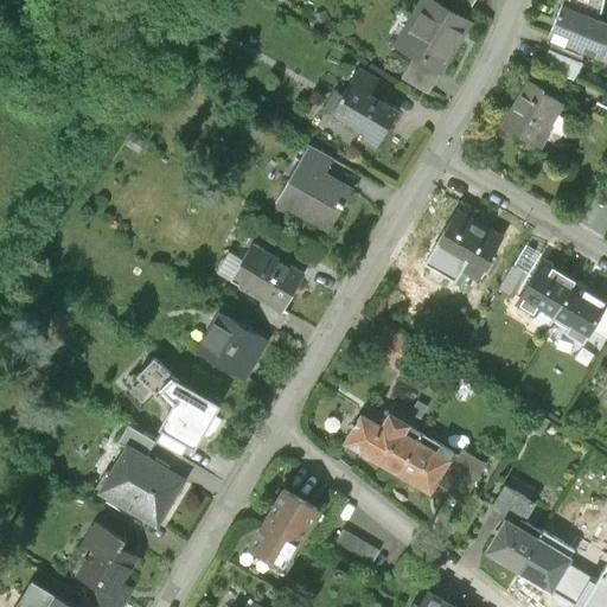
[(423,0),(394,49),(414,61),(441,76),(472,25),(430,0),(423,0)]
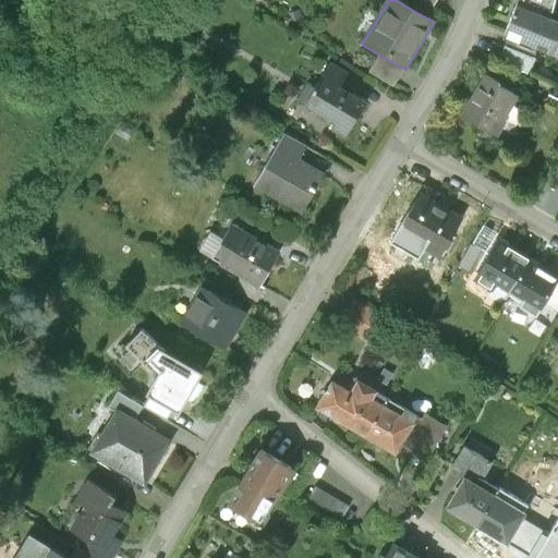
[(505,35),(552,55),(557,39),(557,23),(550,21),(555,0),(522,0),(520,8),(517,7),(505,35)]
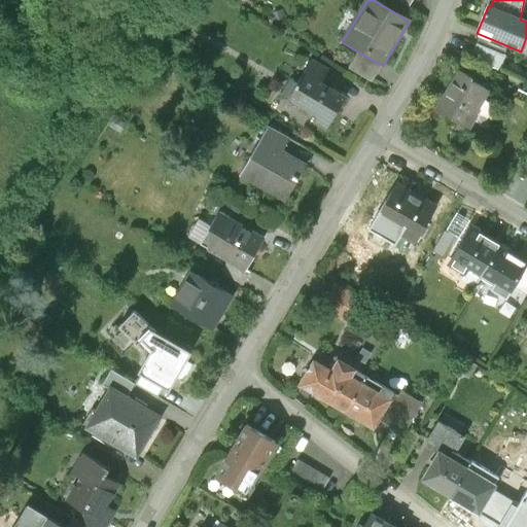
[(372,84),(383,66),(359,53),(349,70),(372,84)]
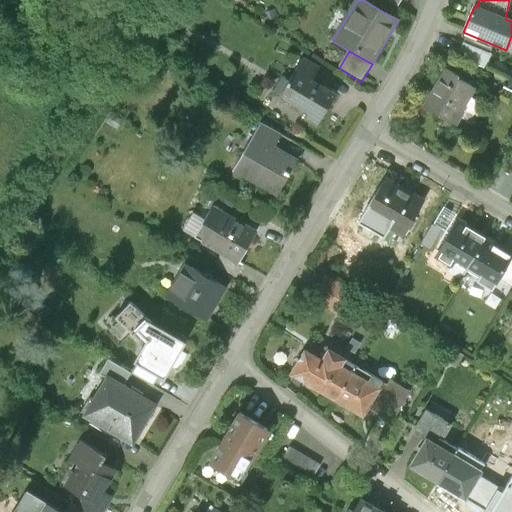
[(161,59),(151,53),(145,62),(155,69),(161,59)]
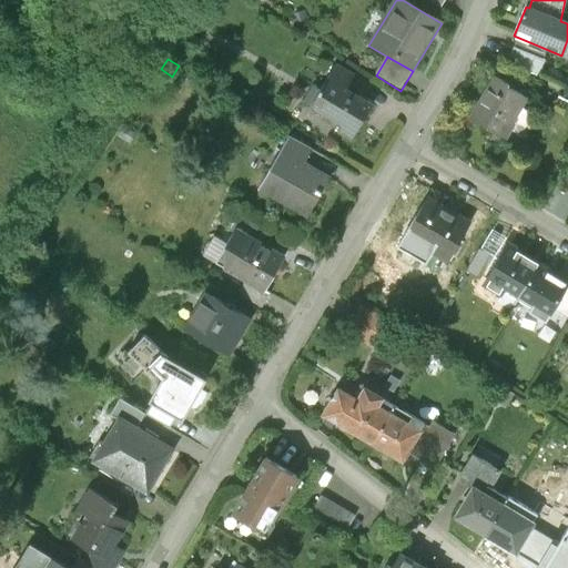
[(351,77),(334,67),(311,107),(341,124),(337,131),(351,139),(369,107),(342,91),(351,77)]
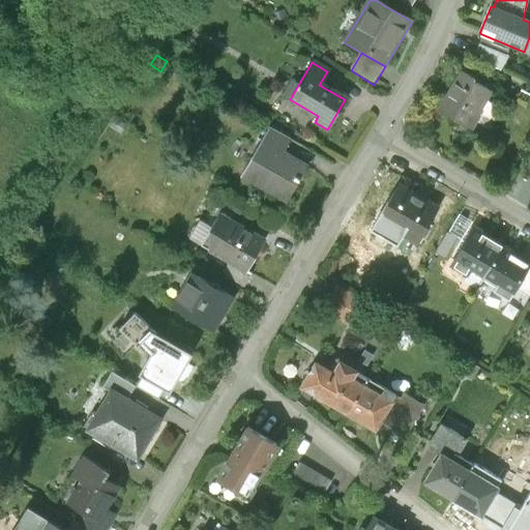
[(481,83),(463,72),(440,113),(473,133),(494,95),(479,87),(481,83)]
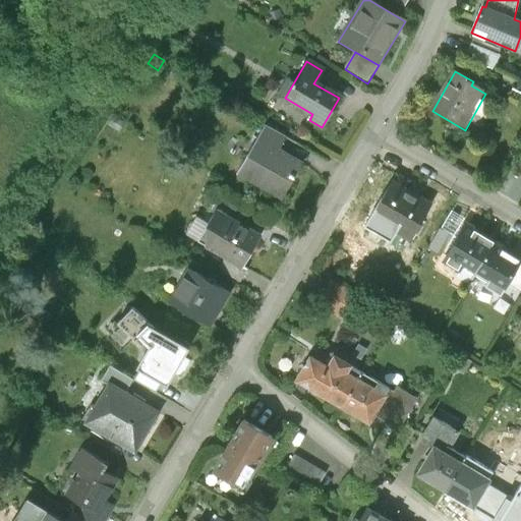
[(264,127),(236,174),(279,198),(299,164),(277,151),(284,138),(264,127)]
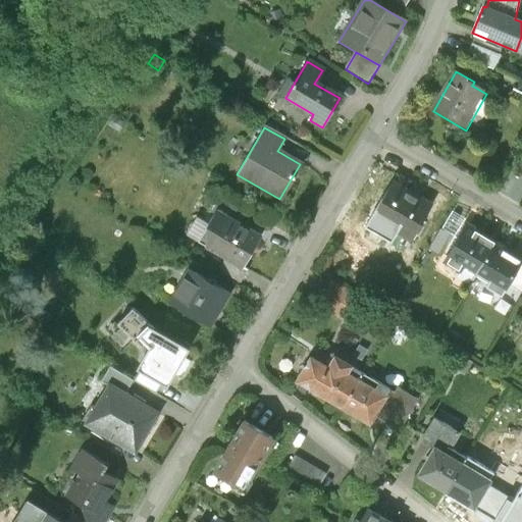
[(431,205),(394,183),(376,213),(402,228),(398,235),(410,242),(431,205)]
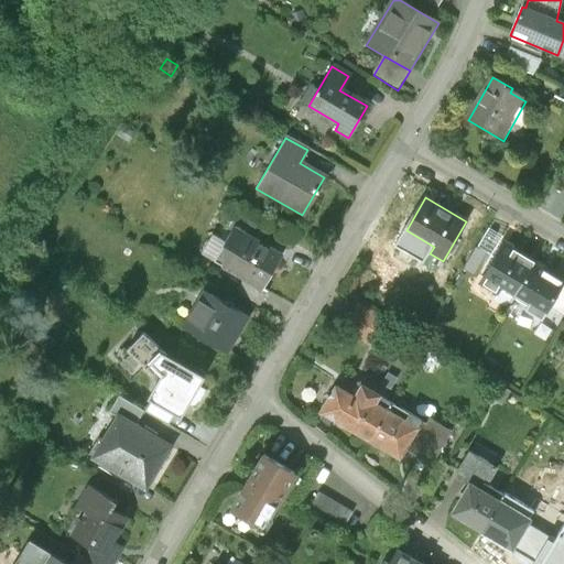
[(282,257),(235,229),(215,263),(245,280),(262,290),(282,257)]
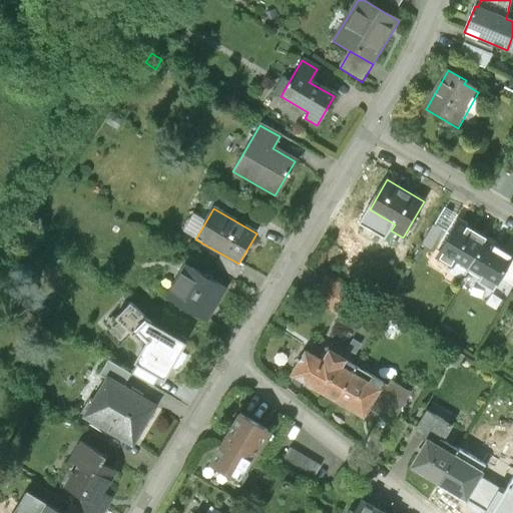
[(455,261),(468,269),(486,238),(459,222),(438,257),(452,265),(455,261)]
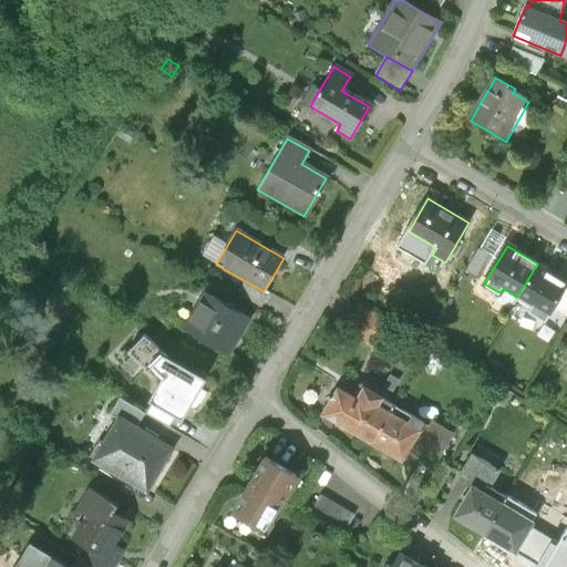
[(566,281),(537,264),(517,297),(532,305),(528,310),(544,319),(550,307),(564,285),(566,281)]
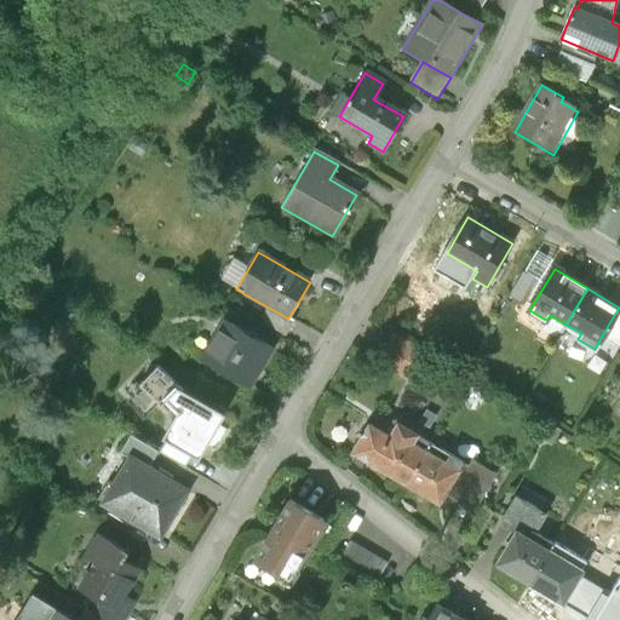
[(296,323),(288,319),(269,308),(260,323),(287,338),(296,323)]
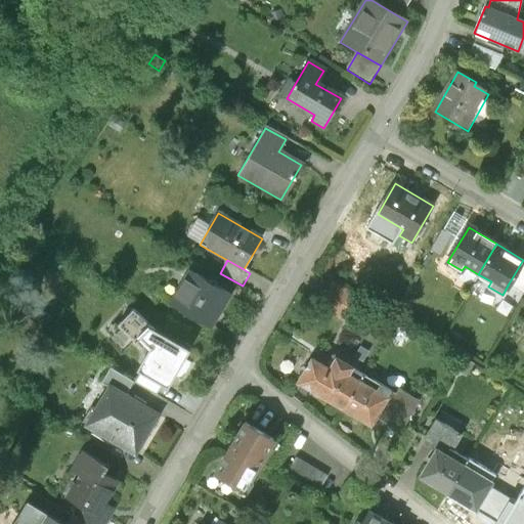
[(523,292),(523,264),(521,263),(509,284),(523,292)]
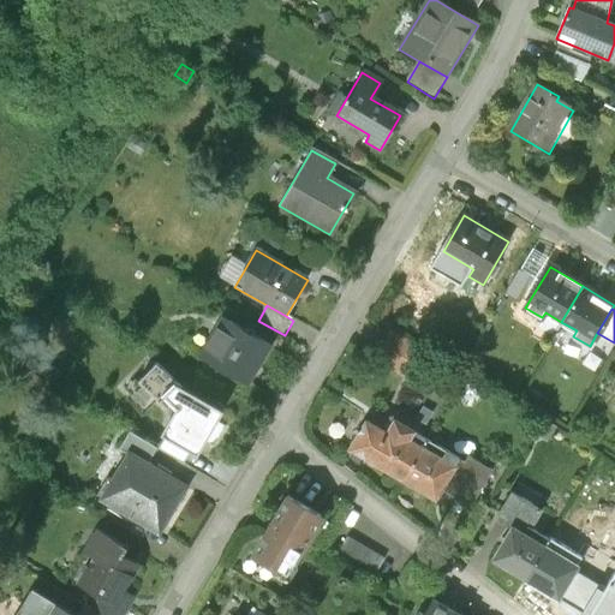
[(273,348),(222,318),(201,357),(249,384),(258,369),(261,370),(273,348)]
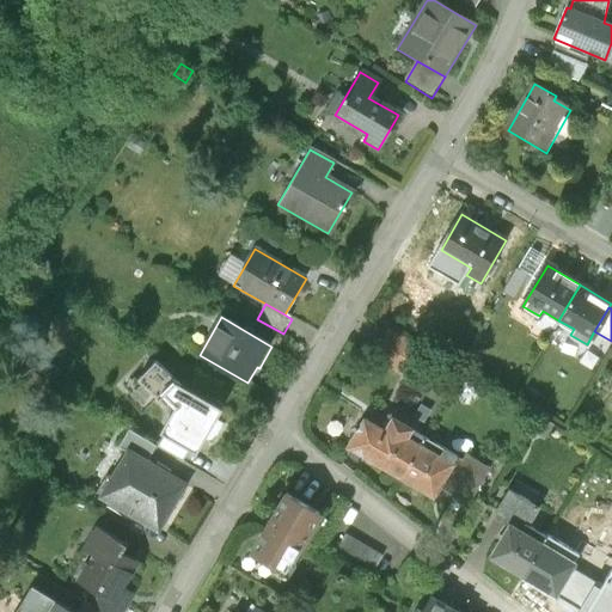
[(417,349),(390,331),(373,359),(399,375),(417,349)]
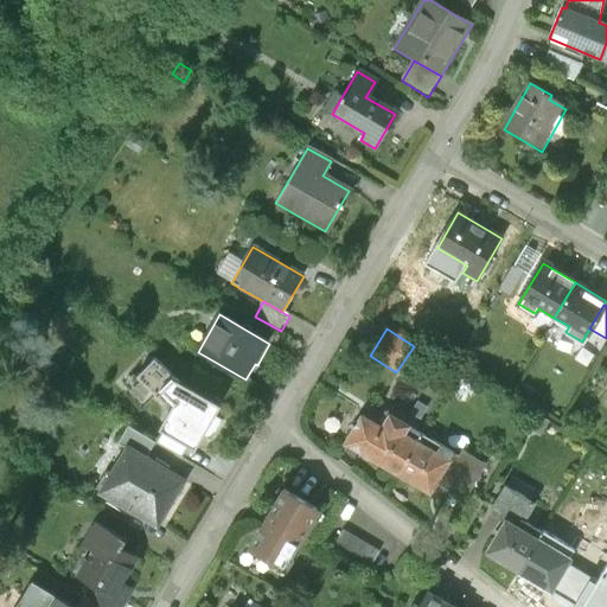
[(136,379),(172,413),(160,433),(163,435),(158,443),(183,459),(189,449),(191,452),(217,408),(185,389),(155,360),(136,379)]
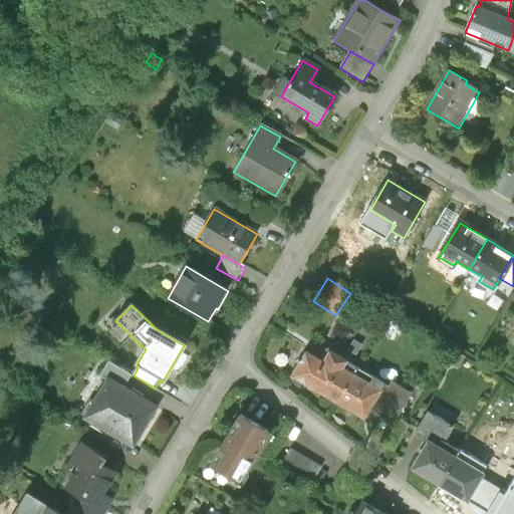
[(293,378),(340,407),(356,378),(344,371),(349,363),(327,350),(320,362),(307,354),(293,378)]
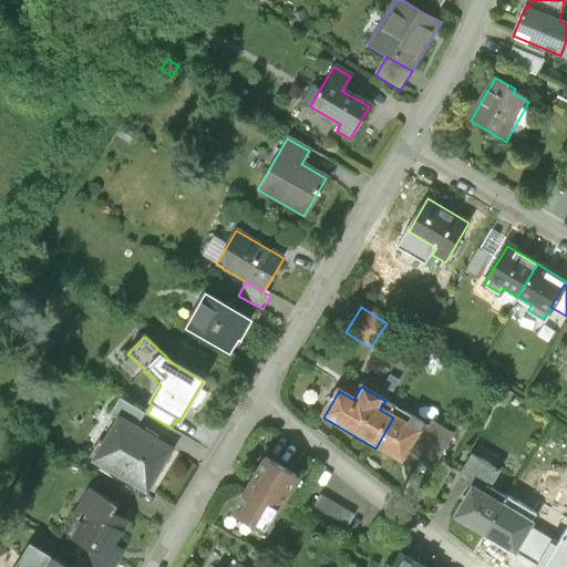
[(514,397),(502,389),(494,402),(505,410),(514,397)]
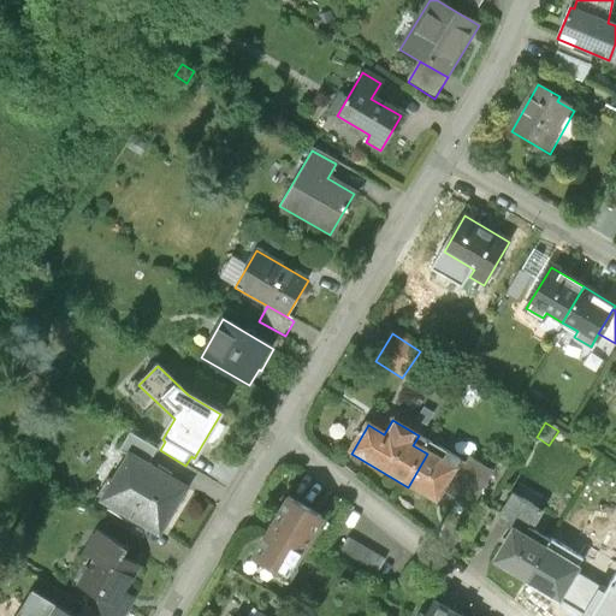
[(122,451),(130,456),(148,467),(157,451),(130,436),(122,451)]
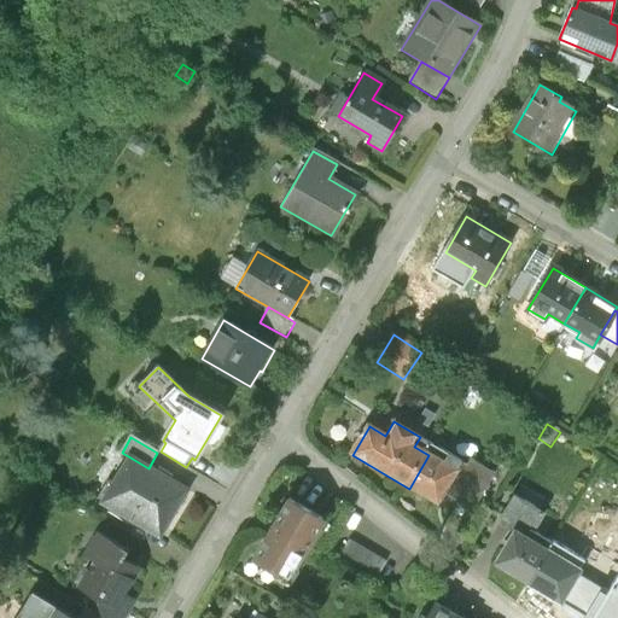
[(447,466),(429,455),(409,489),(441,507),(447,497),(460,474),(447,466)]
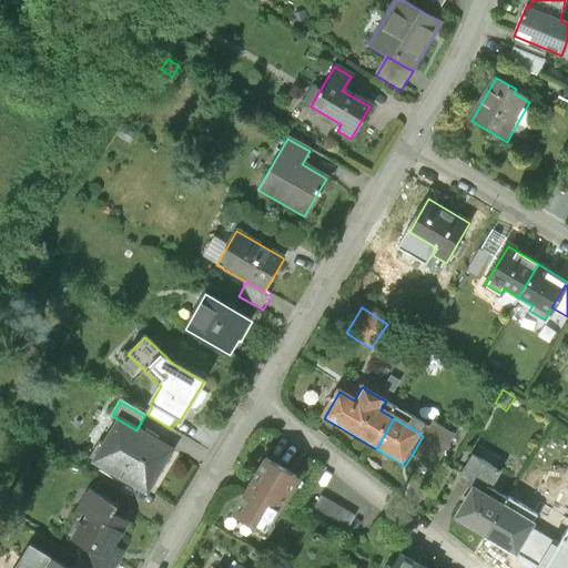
[(120,421),(93,465),(148,496),(173,453),(137,430),(120,421)]
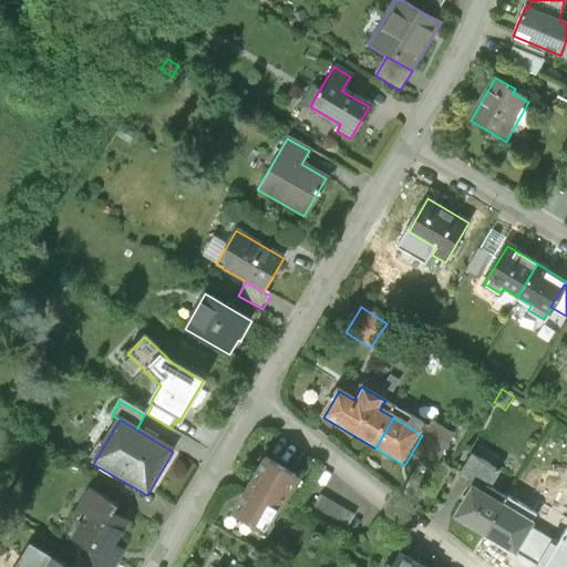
[(413,420),(410,428),(422,435),(426,428),(413,420)]
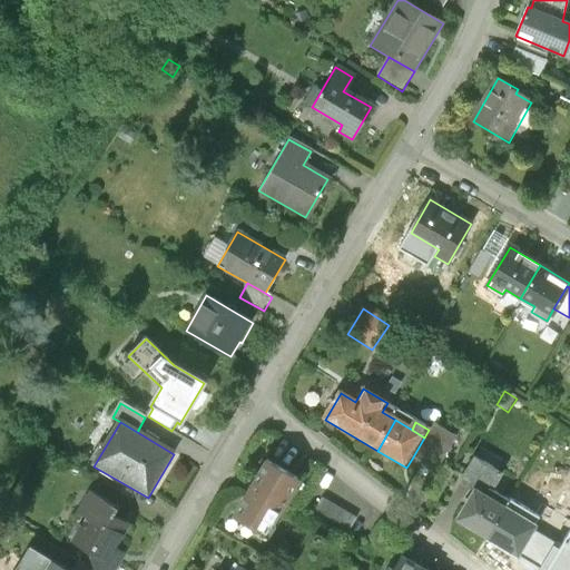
[(429,430),(424,438),(412,459),(436,473),(441,465),(458,439),(432,424),(429,430)]
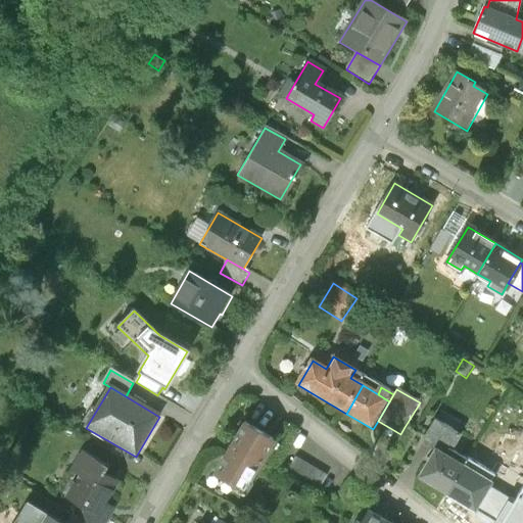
[(430,449),(434,453),(446,459),(450,452),(454,453),(463,437),(436,421),(425,440),(433,445),(430,449)]
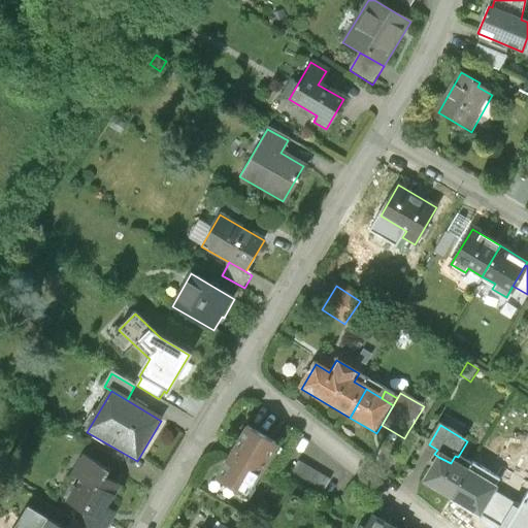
[(246,427),(217,475),(246,494),(276,446),(246,427)]
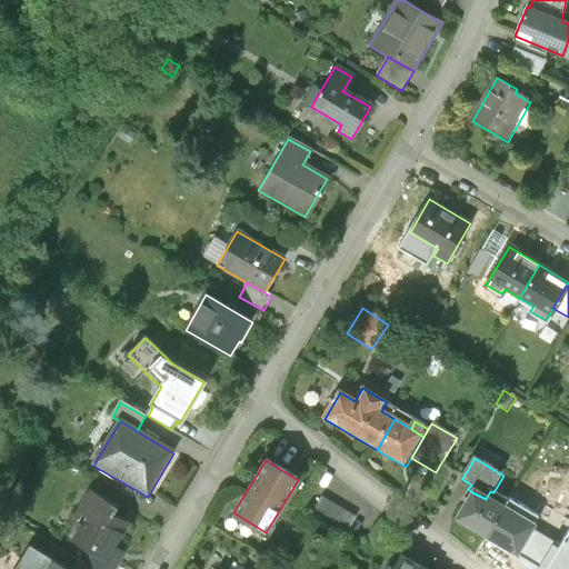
[(118,507),(91,491),(79,512),(93,520),(88,530),(81,526),(72,540),(95,552),(117,566),(125,552),(117,548),(130,525),(113,515),(118,507)]
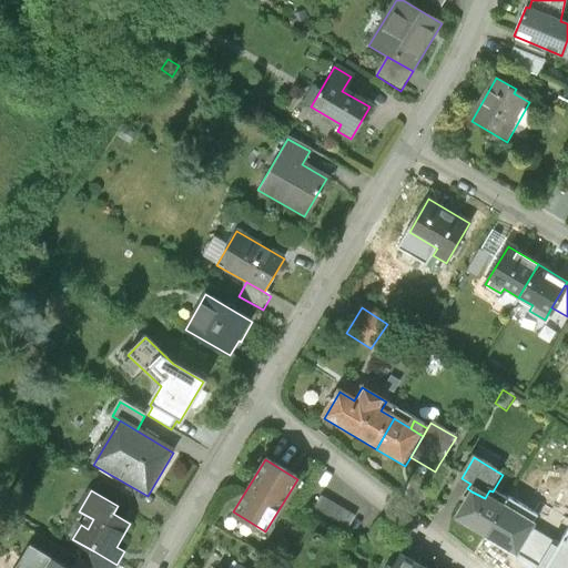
[(456,518),(487,537),(504,510),(485,498),(472,492),(456,518)]
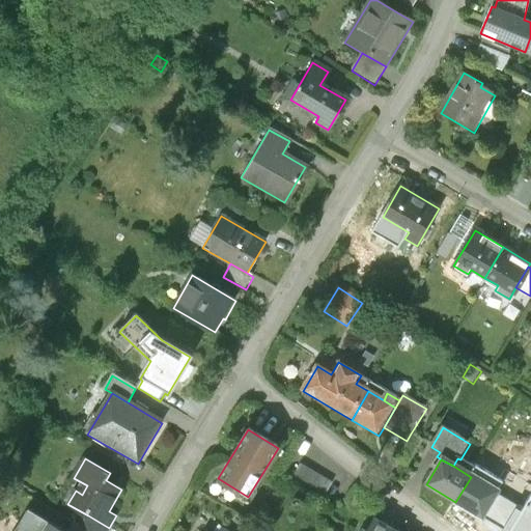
[(332,484),(300,465),(286,487),(318,507),(332,484)]
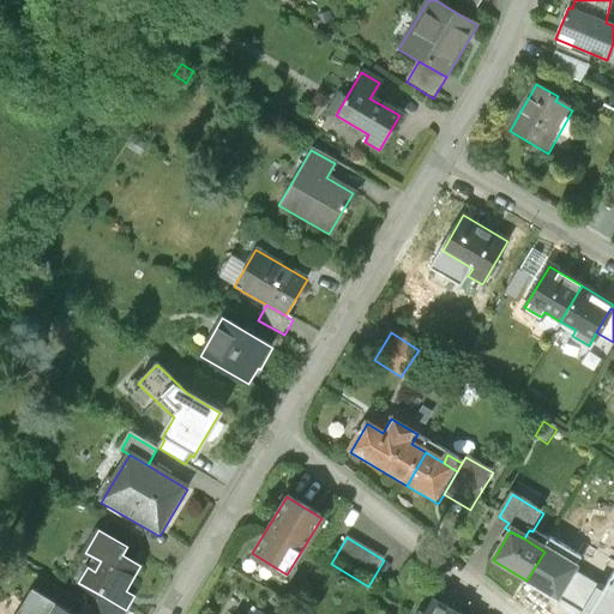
[(577,571),(545,552),(527,581),(559,600),(577,571)]
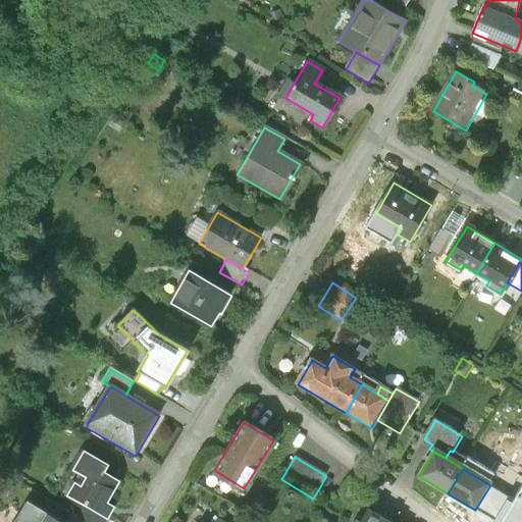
[(488,517),(496,521),(500,521),(518,493),(507,486),(488,517)]
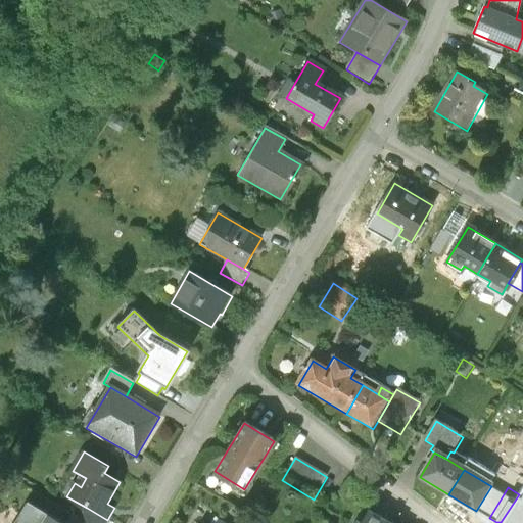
[(78,522),(105,522),(107,520),(87,508),(78,522)]
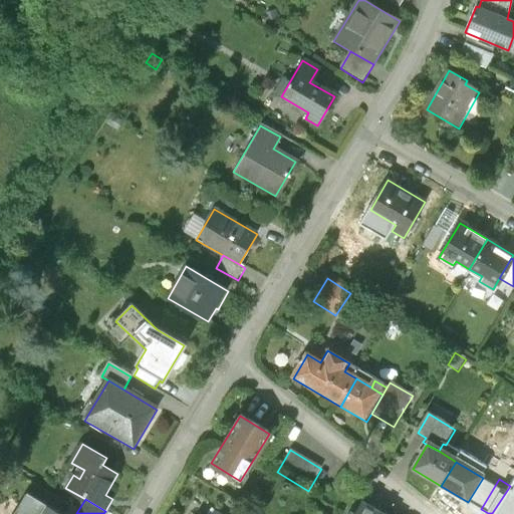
[(382,513),(360,501),(352,513),(382,513)]
